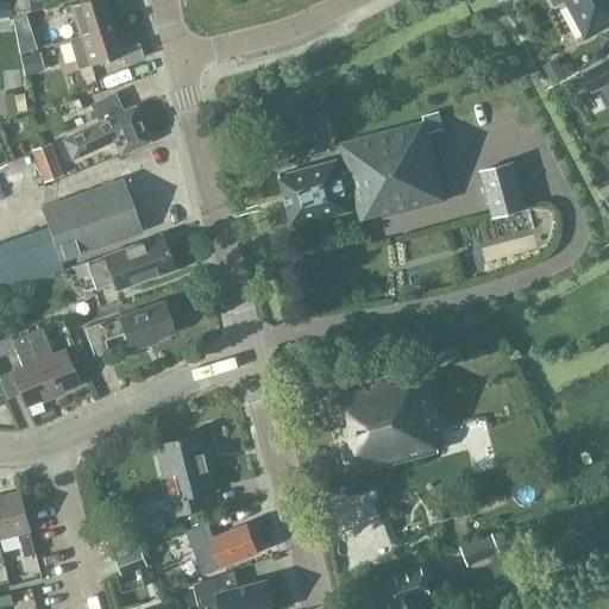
[(12,11),(11,0),(0,0),(0,17),(12,16),(11,11),(12,11)]
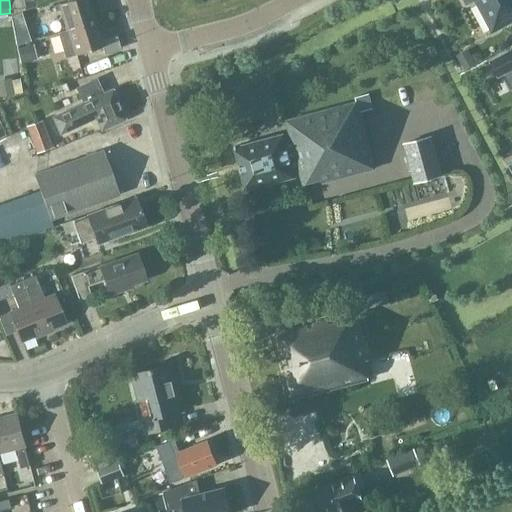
[(9,0),(10,9),(24,7),(24,1),(33,1),(33,0),(9,0)]
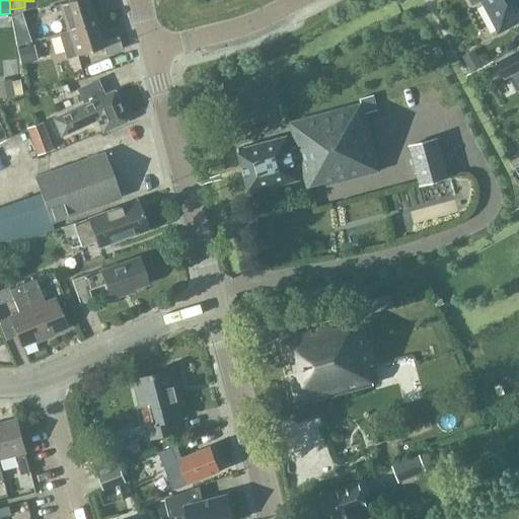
[(105,54),(122,50),(118,38),(102,42),(89,0),(72,0),(55,6),(56,11),(61,10),(67,30),(59,32),(67,58),(103,47),(105,54)]
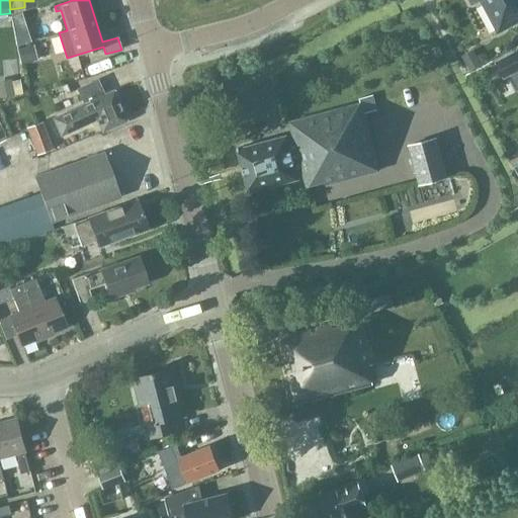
[(481,0),(483,0),(499,30),(517,19),(517,0),(468,0),(471,5),(481,0)]
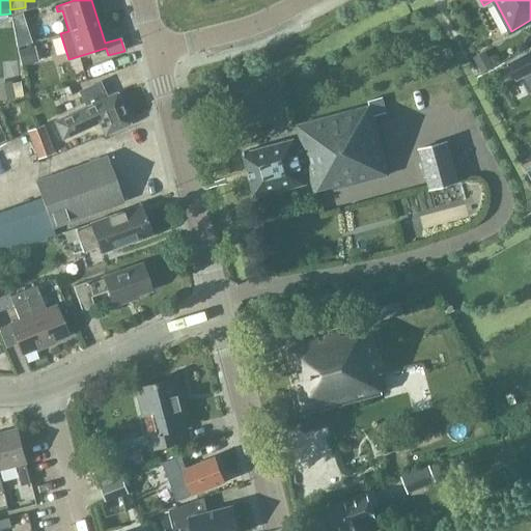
[(22,14),(10,17),(17,48),(31,43),(22,14)]
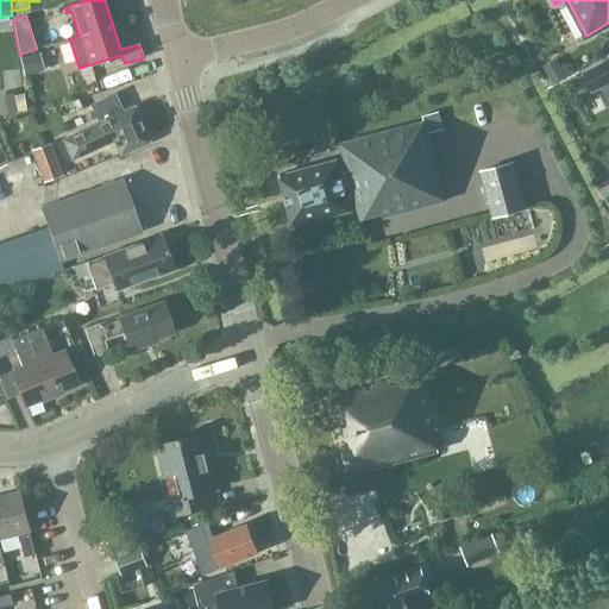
[(39,52),(19,57),(25,76),(43,71),(39,52)]
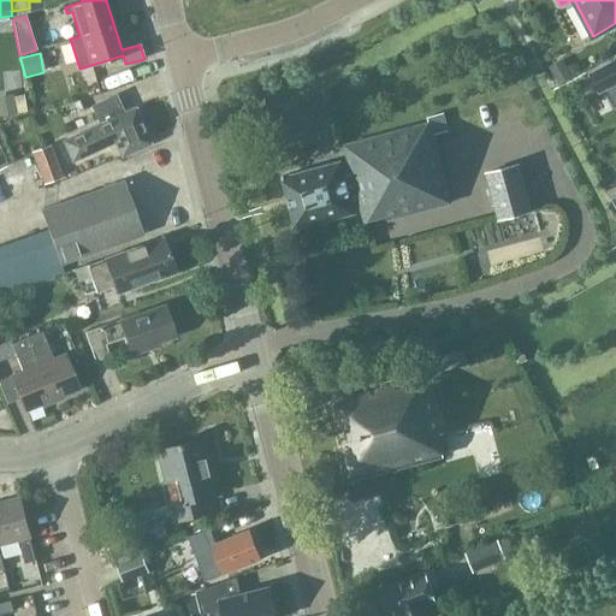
[(615,59),(591,73),(600,92),(609,87),(615,99),(615,59)]
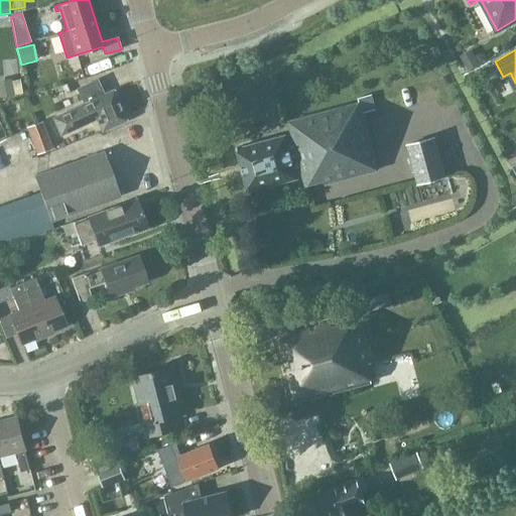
[(7,74),(0,75),(0,93),(11,90),(7,74)]
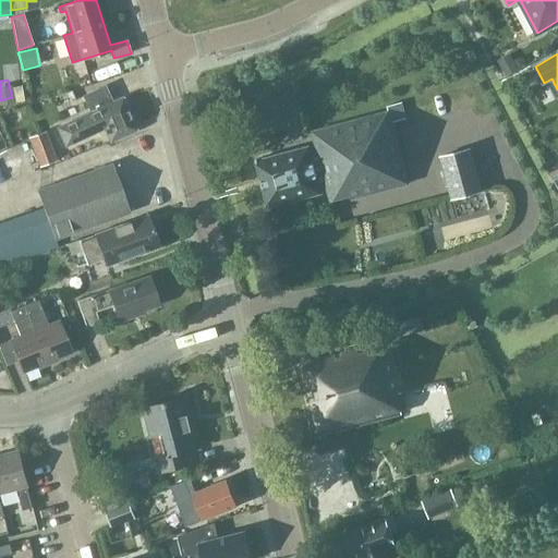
[(110,142),(137,130),(123,97),(112,102),(105,85),(82,96),(89,112),(58,128),(65,146),(104,128),(110,142)]
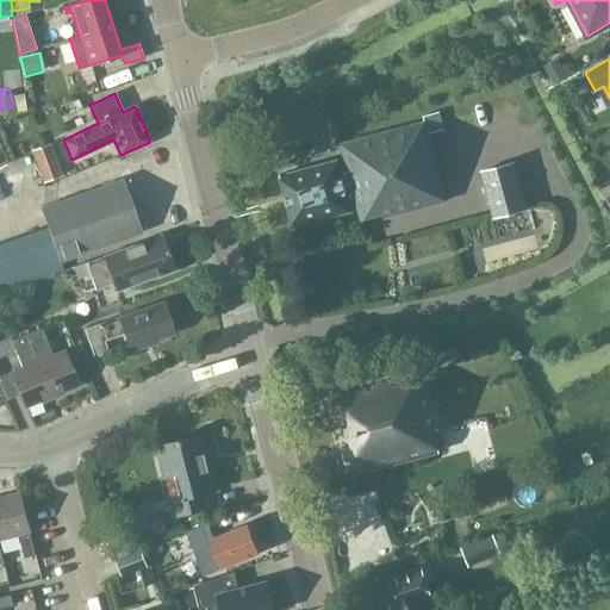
[(383,218),(384,218),(447,201),(429,134),(441,130),(437,118),(425,122),(425,120),(341,143),(347,166),(361,219),(381,215),(383,218)]
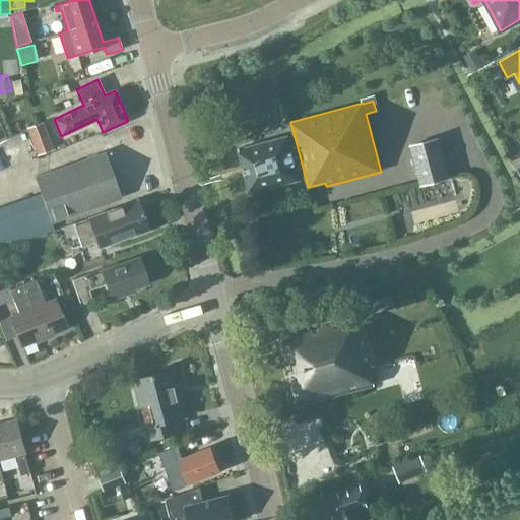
[(53,149),(42,122),(26,128),(37,155),(53,149)]
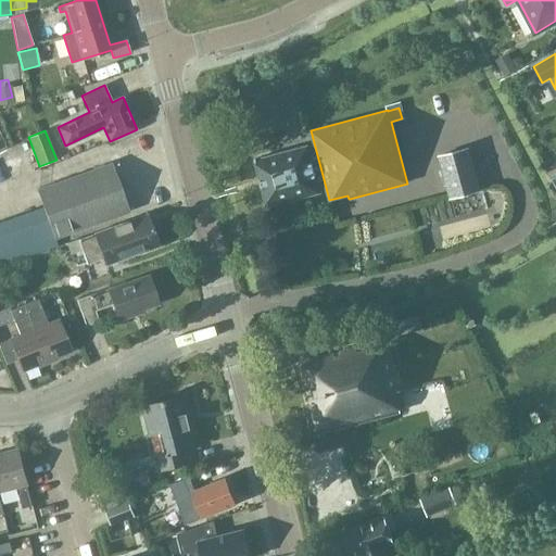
[(326,189),(316,151),(311,153),(307,143),(254,158),(267,207),(320,194),(319,190),(326,189)]
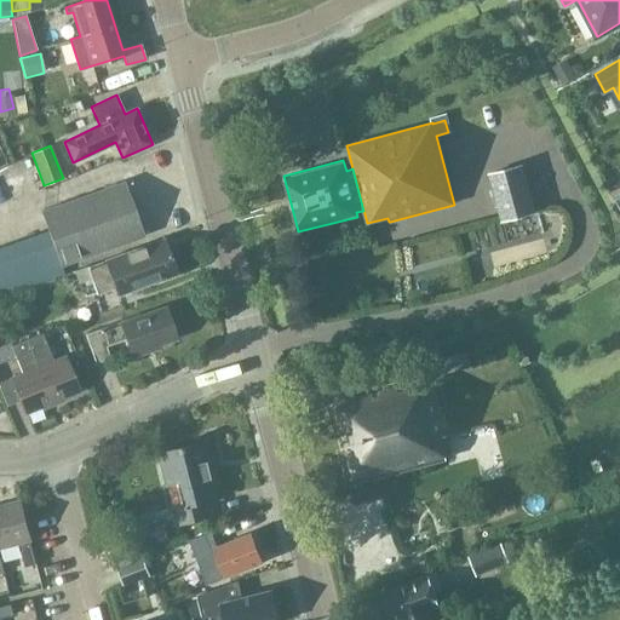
[(522,166),(489,174),(501,222),(535,212),(522,166)]
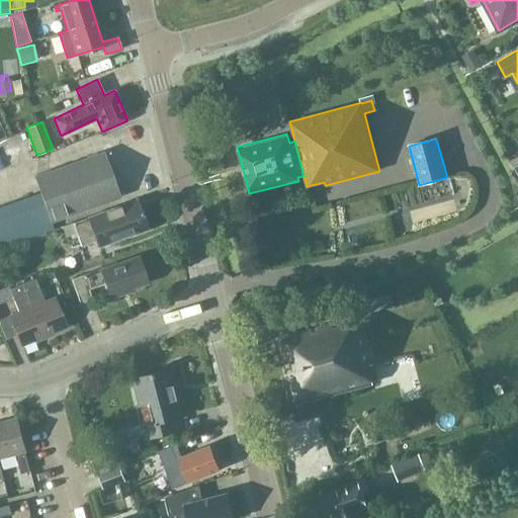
[(34,177),(40,192),(0,206),(0,248),(54,229),(51,223),(120,197),(104,152),(34,177)]
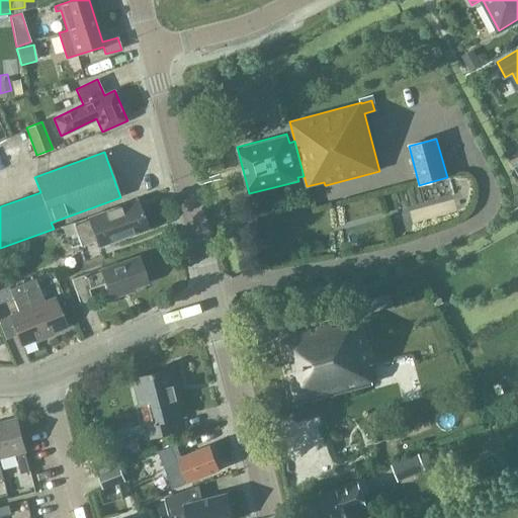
[(65,237),(77,233),(81,246),(96,241),(98,247),(147,229),(137,200),(62,227),(65,237)]
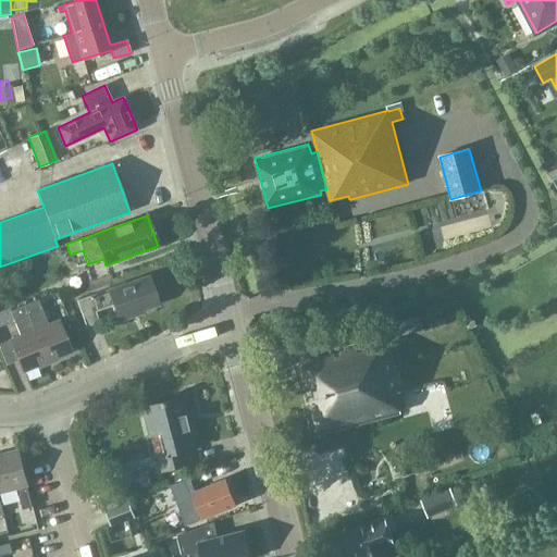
[(140,313),(159,307),(149,277),(76,302),(85,326),(99,322),(96,311),(115,305),(121,322),(141,316),(140,313)]
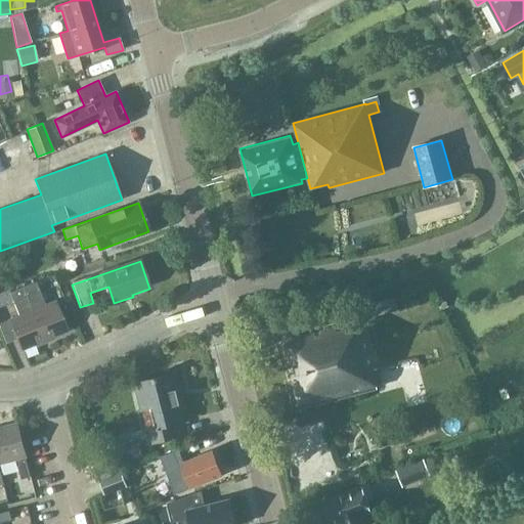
[(23,289),(44,344),(52,341),(52,340),(67,335),(54,304),(45,307),(36,284),(23,289)]
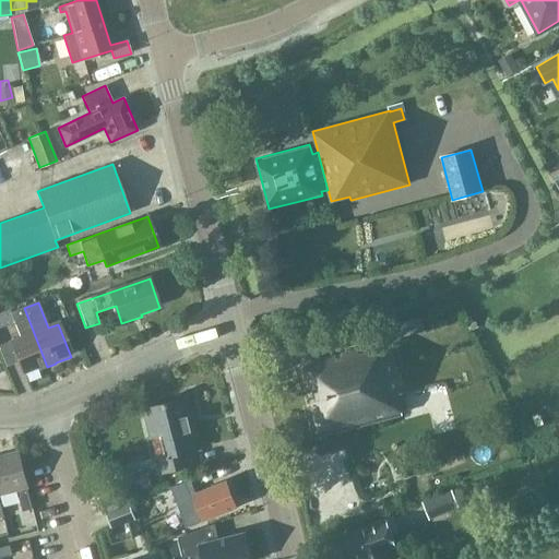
[(39,369),(47,367),(24,308),(10,313),(21,340),(10,343),(16,363),(22,375),(39,368),(39,369)]
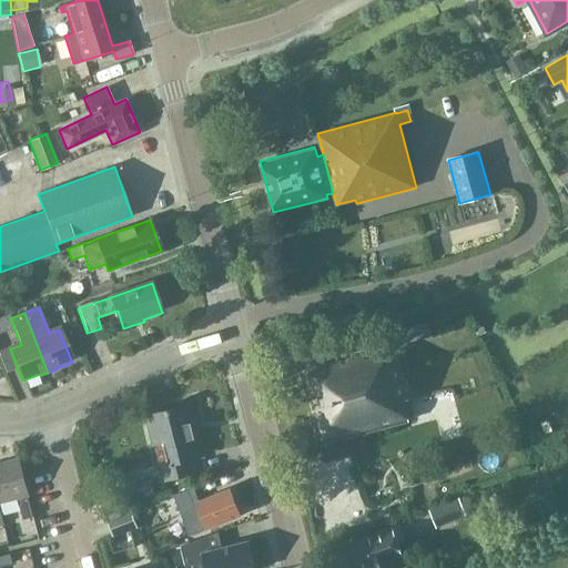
[(426,323),(406,328),(391,332),(393,342),(298,365),(321,444),(409,422),(404,401),(409,399),(395,343),(403,341),(404,343),(429,336),(426,323)]
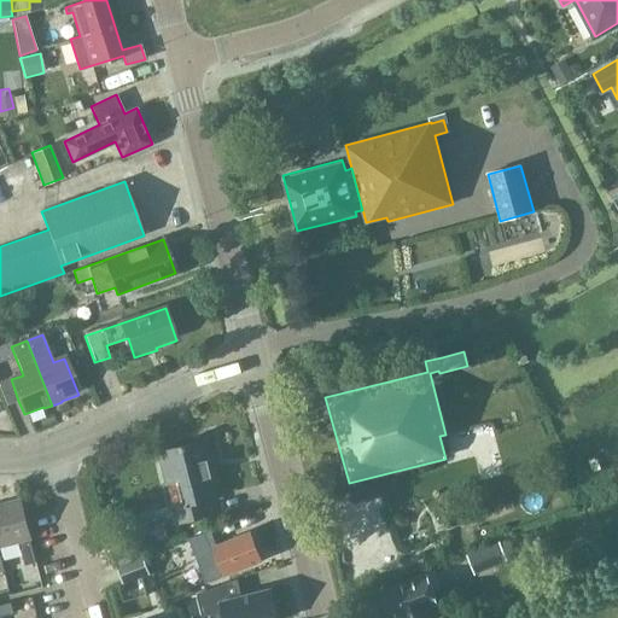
[(11,379),(0,383),(0,390),(6,407),(18,401),(11,379)]
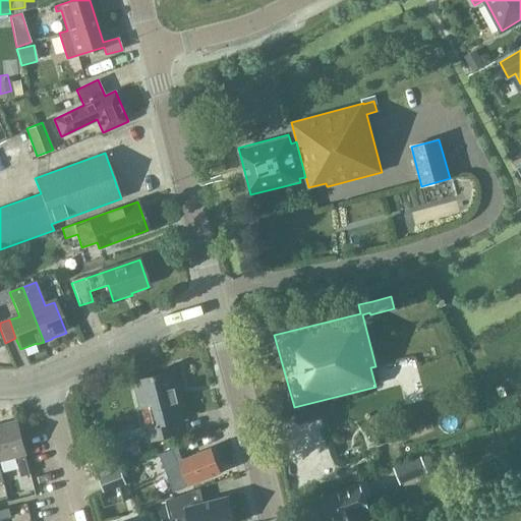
[(172,391),(171,391),(167,373),(134,383),(140,408),(152,406),(156,425),(146,428),(149,441),(181,432),(178,420),(185,418),(179,394),(169,396),(169,392),(172,391)]
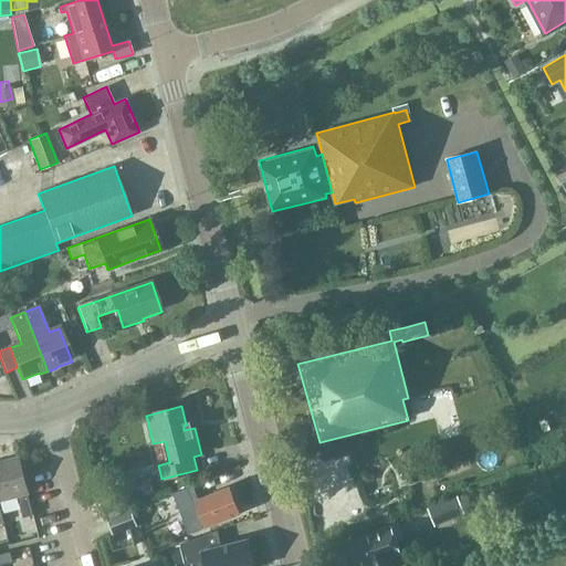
[(541,433),(553,427),(547,415),(535,421),(541,433)]
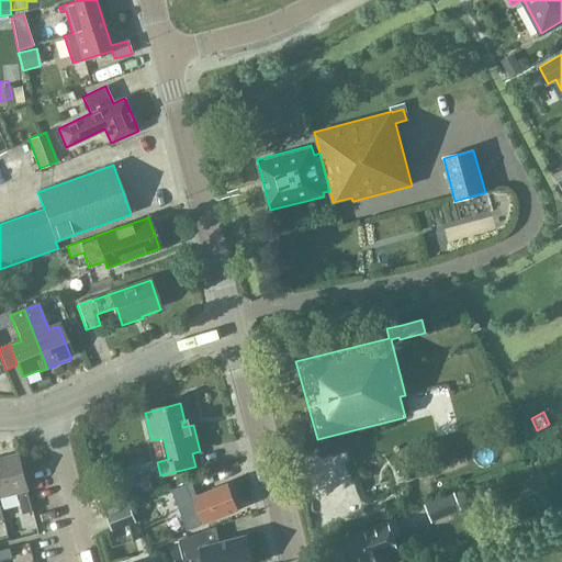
[(0,458),(0,497),(17,494),(21,514),(31,512),(25,491),(27,491),(18,453),(0,458)]
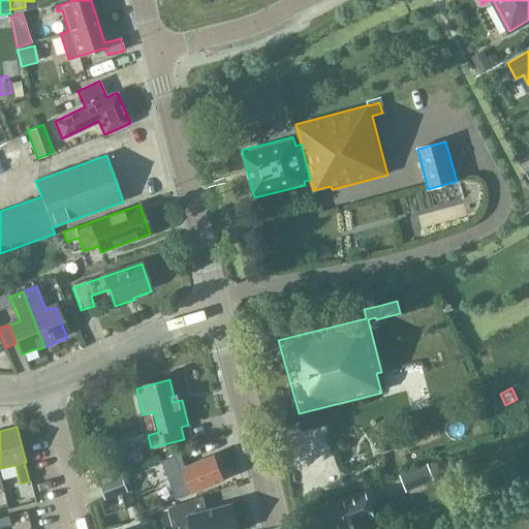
[(172,500),(223,479),(214,455),(182,467),(177,454),(161,459),(163,465),(158,467),(166,486),(172,500)]
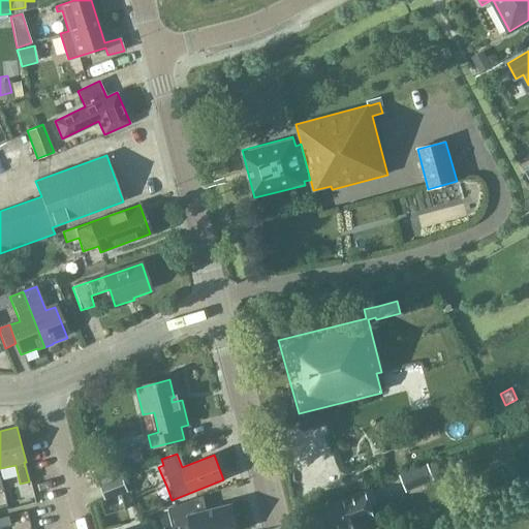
[(104,500),(126,492),(121,477),(99,486),(104,500)]
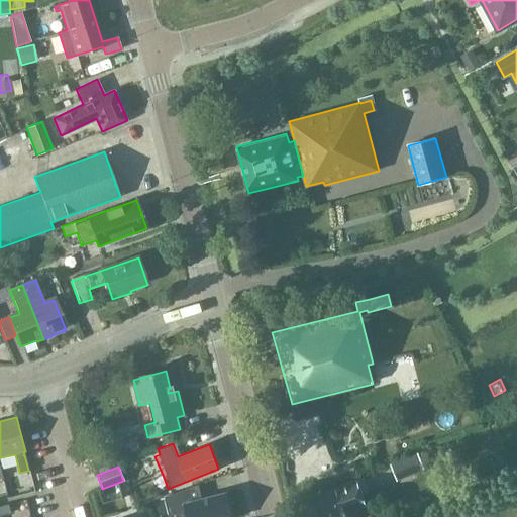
[(364,477),(312,496),(319,516),(329,516),(334,516),(356,516),(354,510),(368,505),(364,494),(370,492),(364,477)]
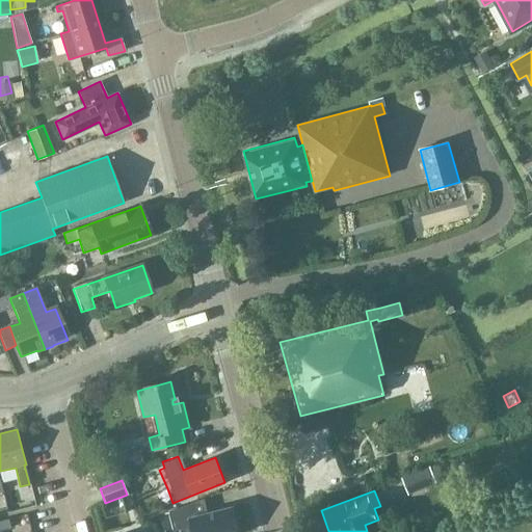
[(205,498),(177,508),(168,511),(169,514),(161,516),(164,531),(173,529),(174,531),(187,528),(188,531),(238,531),(233,507),(208,513),(205,498)]
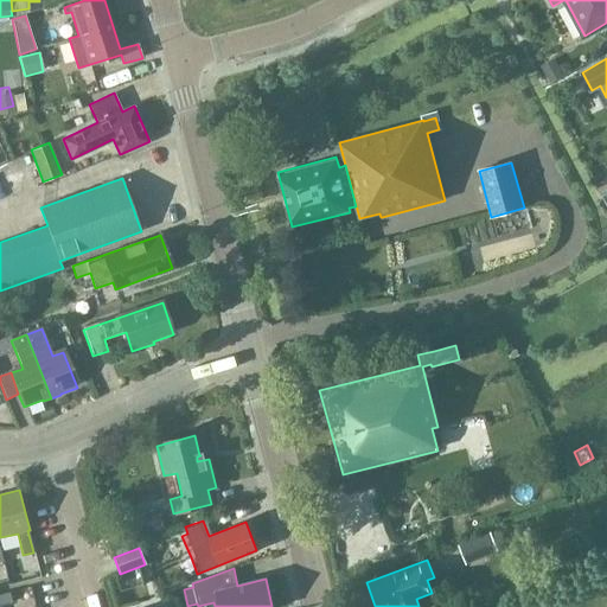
[(120,596),(148,588),(144,570),(115,579),(120,596)]
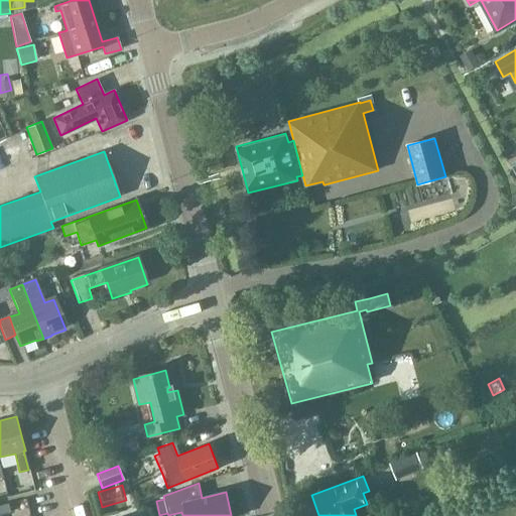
[(0,515),(10,513),(8,504),(0,506),(0,515)]
